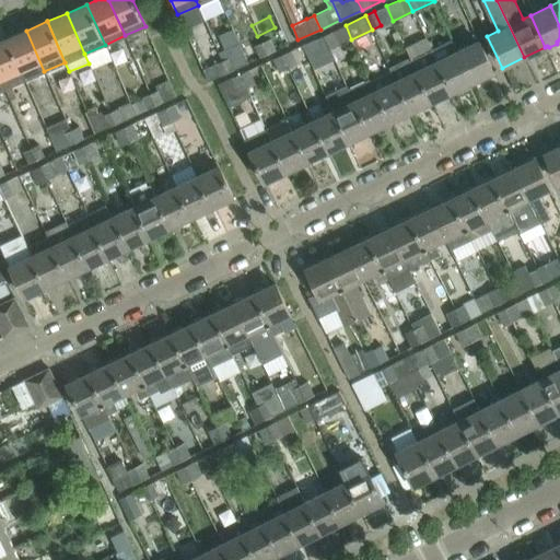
[(242,50),(243,50),(233,28),(220,34),(225,48),(219,51),(222,59),(228,72),(247,62),(242,50)]
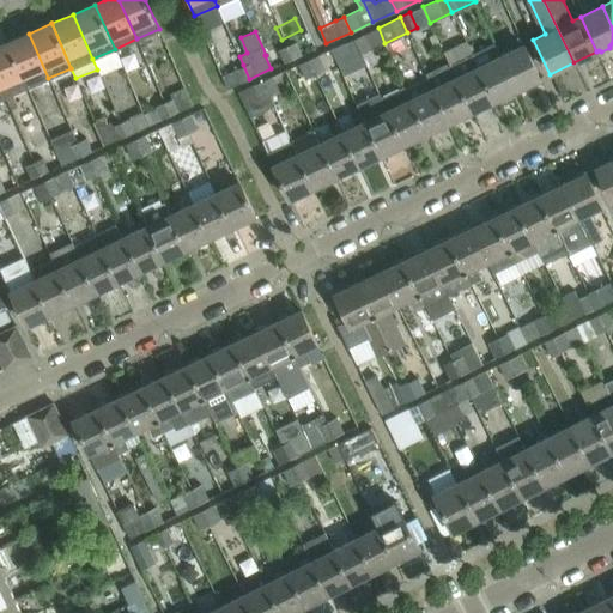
[(48,78),(29,34),(6,43),(25,87),(48,78)]
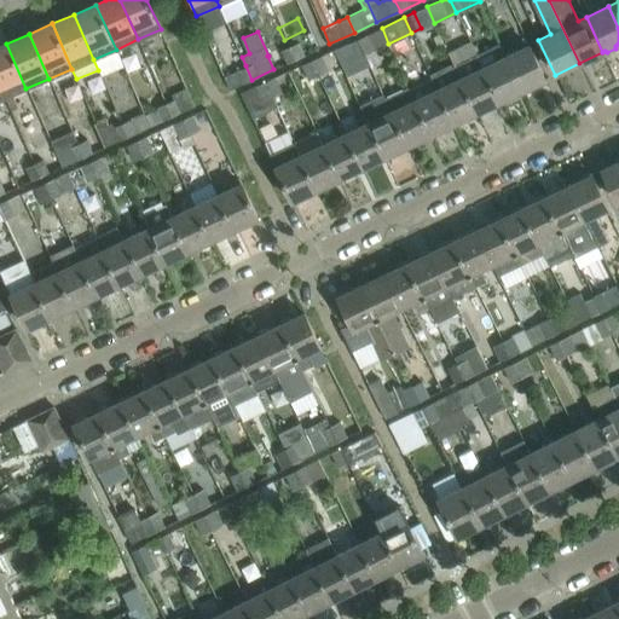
[(376,50),(369,34),(356,39),(363,55),(376,50)]
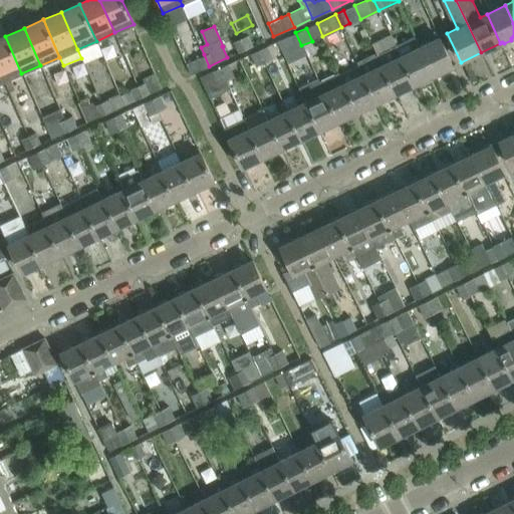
[(301,45),(295,32),(289,36),(294,49),(301,45)]
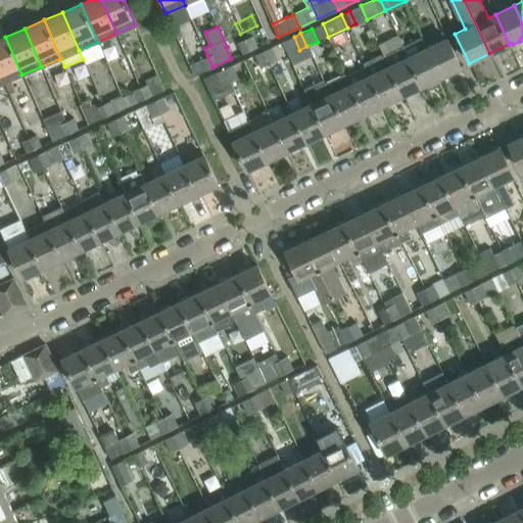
[(258,46),(253,35),(243,40),(248,50),(258,46)]
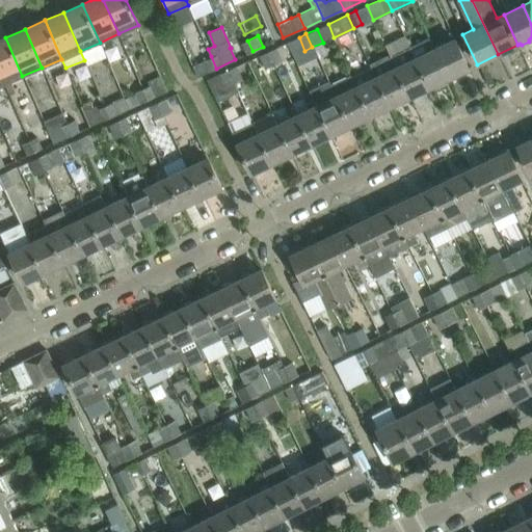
[(22,76),(5,37),(0,40),(0,76),(3,84),(22,76)]
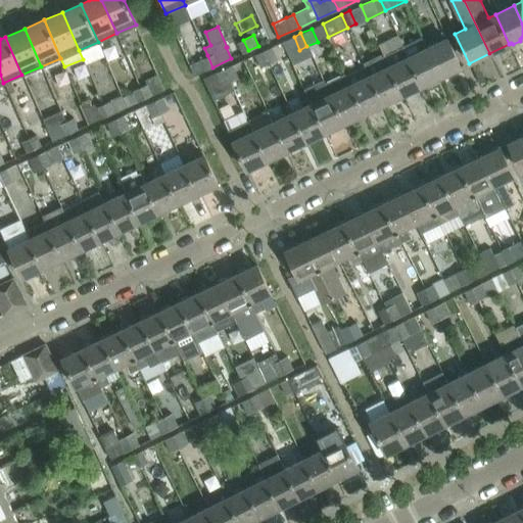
[(441,77),(427,47),(423,37),(403,46),(409,56),(408,56),(422,86),(423,85),(426,86),(432,83),(432,81),(441,77)]
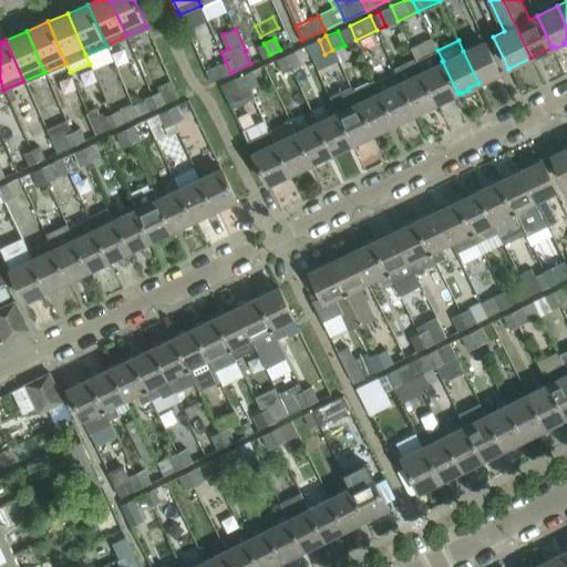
[(498,73),(484,42),(463,51),(478,83),(480,82),(483,83),(490,80),(490,78),(498,73)]
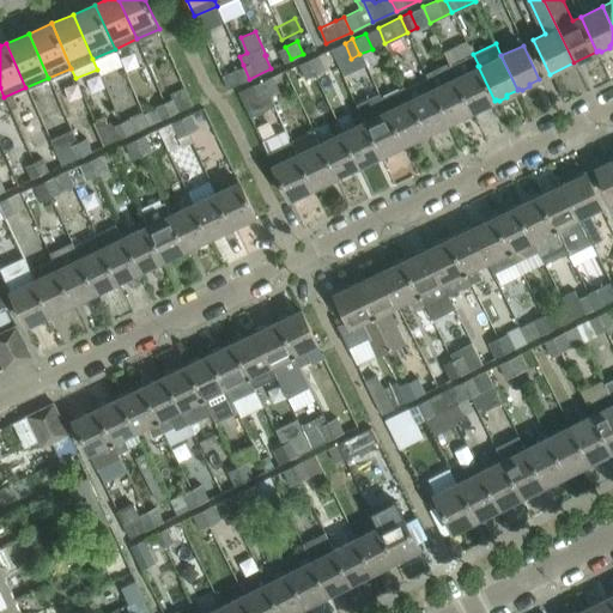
[(291,59),(285,47),(279,49),(266,55),(265,55),(271,68),(291,59)]
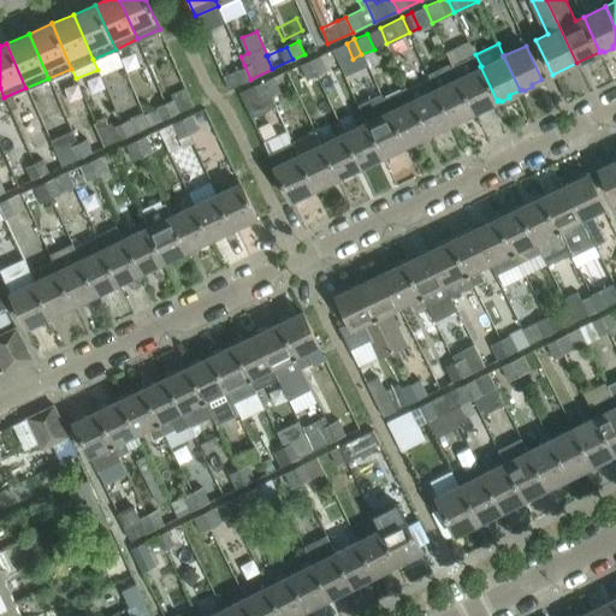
[(327,70),(320,54),(311,59),(318,75),(327,70)]
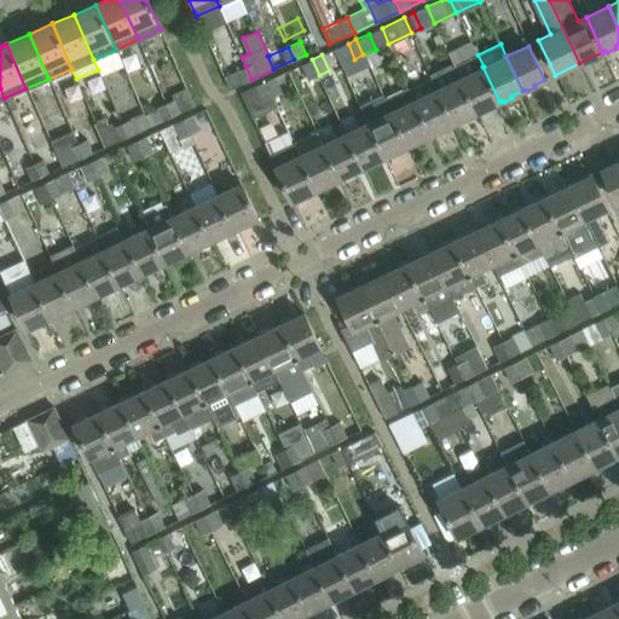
[(482,67),(484,67),(478,55),(455,64),(456,65),(455,67),(457,73),(476,113),(479,111),(481,114),(489,109),(489,106),(499,102),(482,67)]
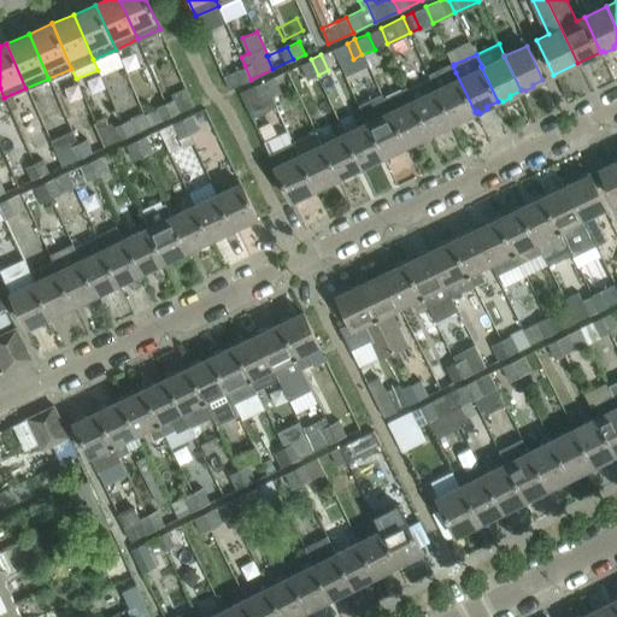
[(309,80),(318,75),(311,59),(301,64),(309,80)]
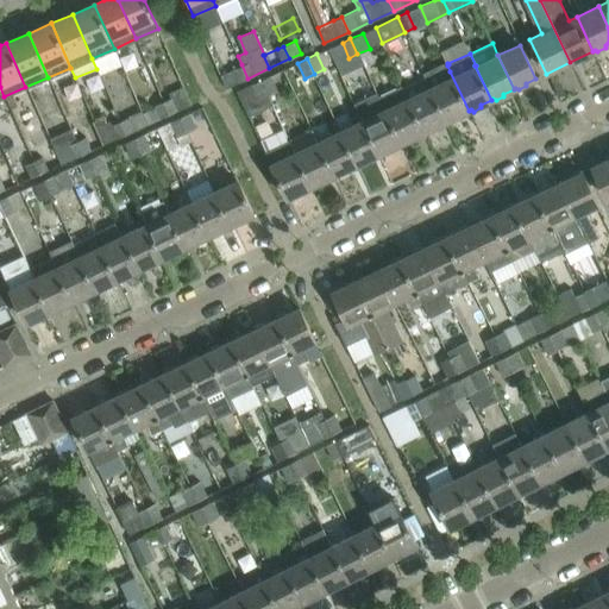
[(469,111),(450,71),(447,66),(446,62),(424,74),(425,76),(427,83),(446,121),(449,120),(451,123),(459,118),(459,115),(469,111)]
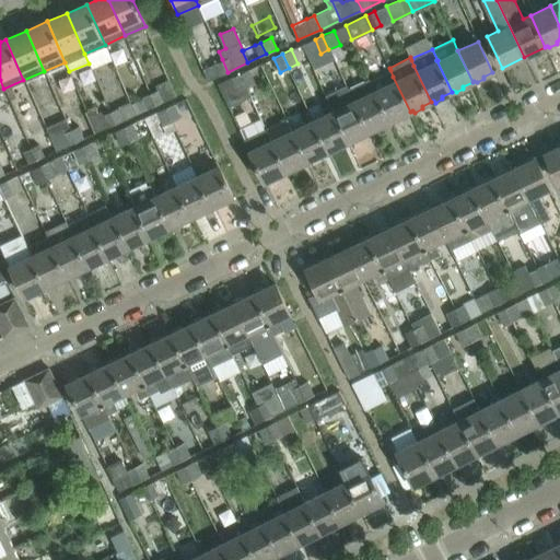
[(208,81),(228,72),(222,59),(202,69),(208,81)]
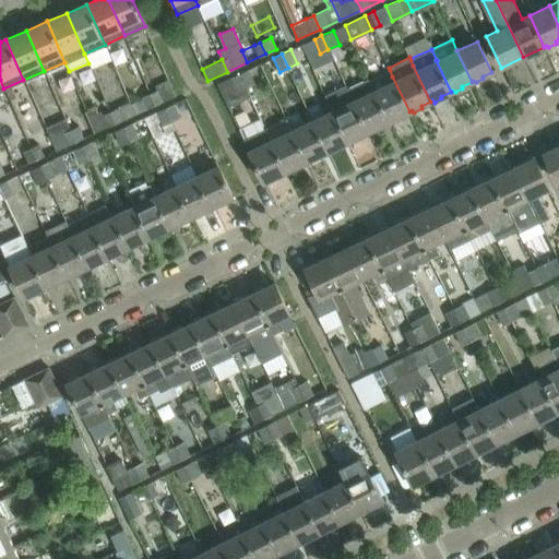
[(256,83),(249,69),(238,73),(245,87),(256,83)]
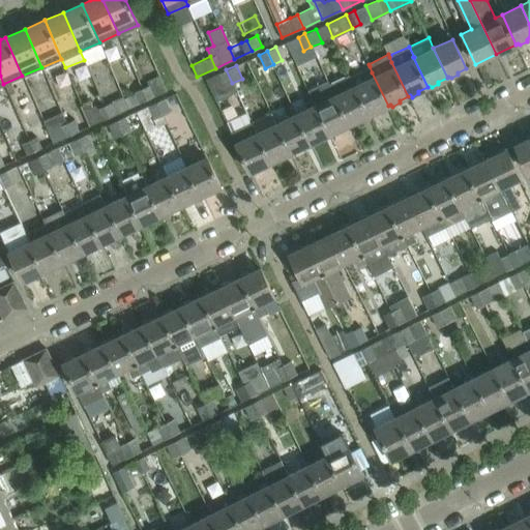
[(388,106),(372,72),(370,66),(351,76),(350,77),(369,115),(371,114),(373,116),(379,113),(379,110),(388,106)]
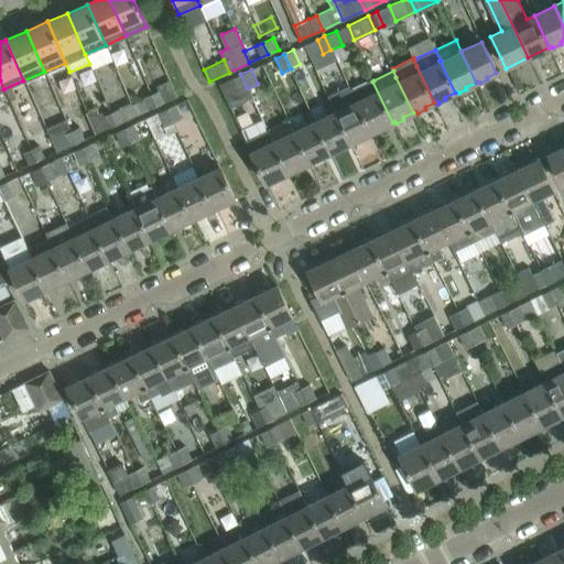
[(247,88),(240,74),(219,84),(230,107),(251,97),(247,88)]
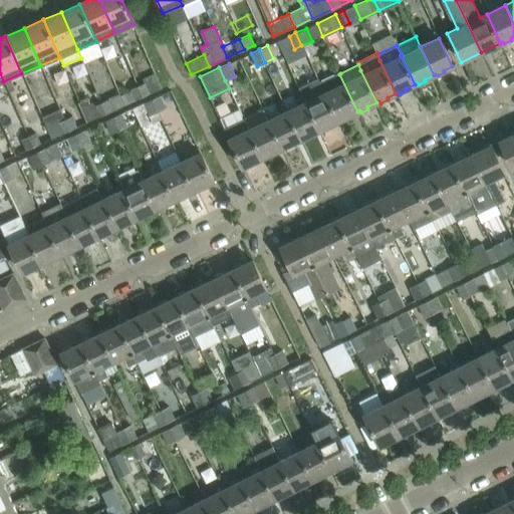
[(339,74),(340,73),(338,71),(319,80),(325,92),(324,92),(338,120),(340,119),(342,121),(348,118),(348,115),(357,111),(339,74)]
